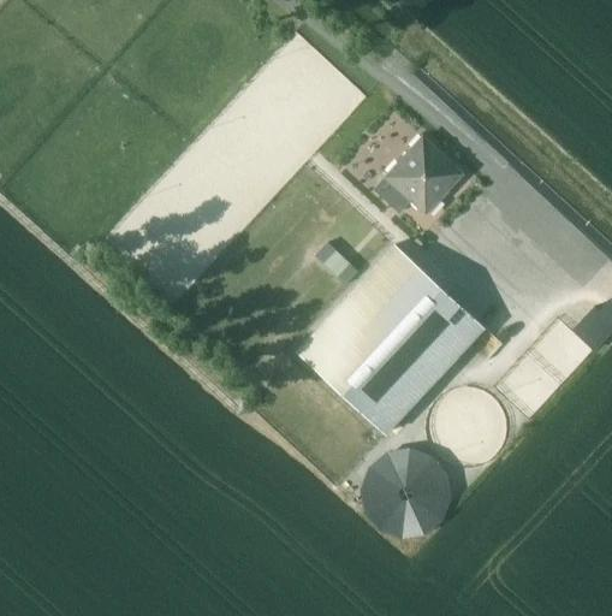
[(425,140),(410,155),(388,178),(427,213),(462,175),(425,140)]
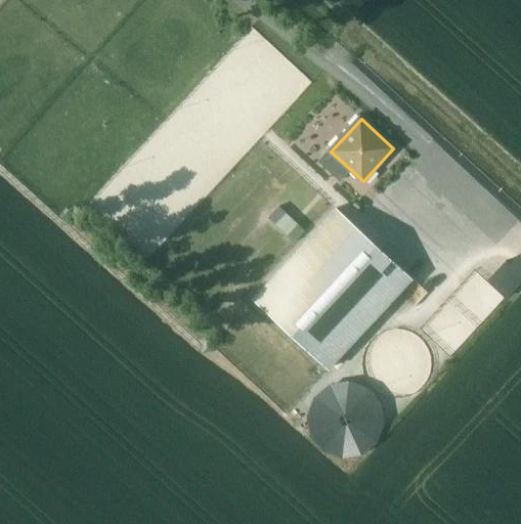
[(331,367),(413,279),(337,209),(255,298),(331,367)]
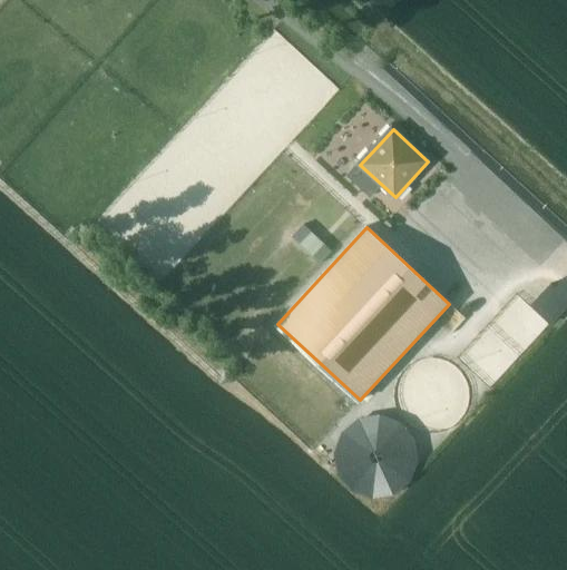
[(312,257),(321,247),(309,237),(301,246),(312,257)]
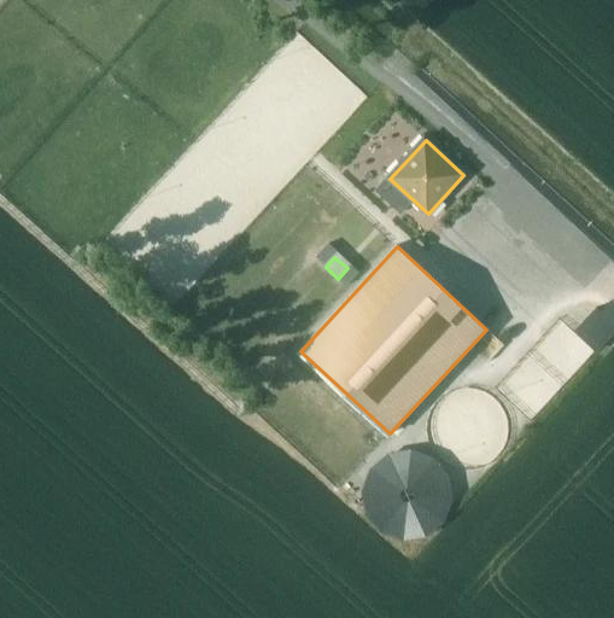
[(613,293),(582,328),(601,348),(613,334),(613,293)]
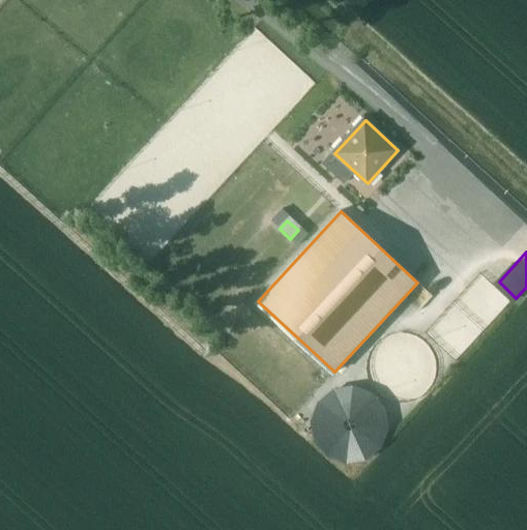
[(334,376),(308,437),(371,465),(398,404),(334,376)]
